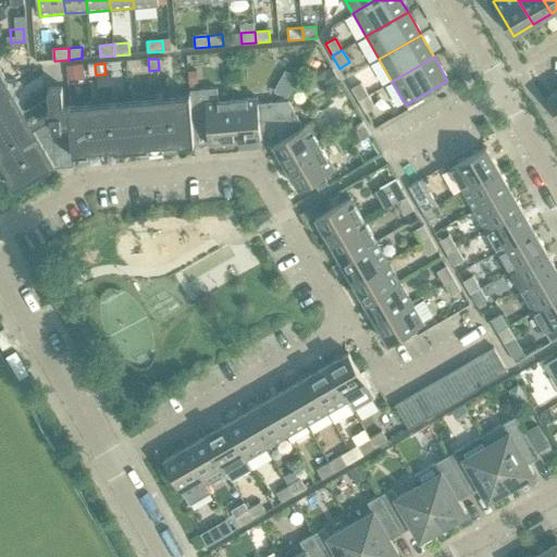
[(85,65),(67,66),(69,79),(85,78),(85,65)]
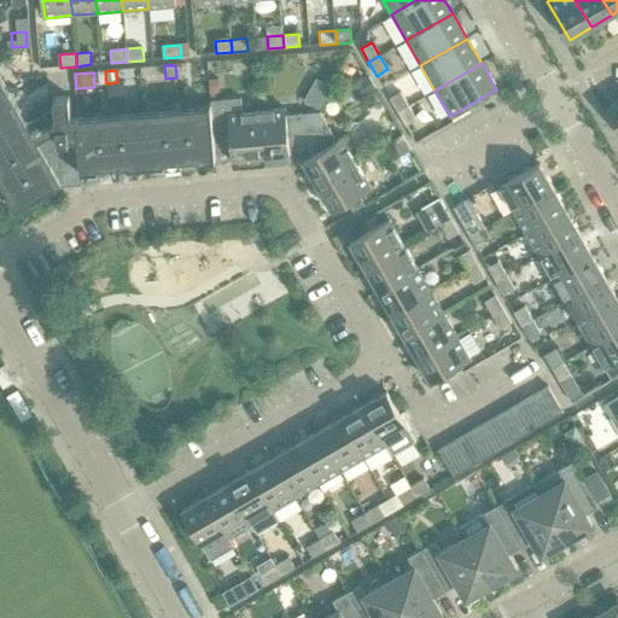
[(377,91),(368,76),(357,82),(366,98),(377,91)]
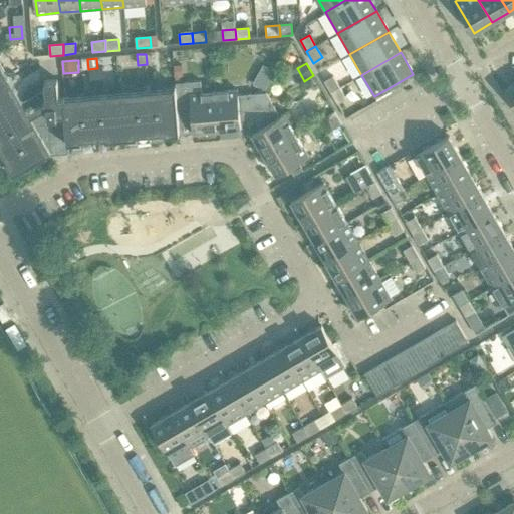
[(263,67),(252,86),(263,92),(274,73),(263,67)]
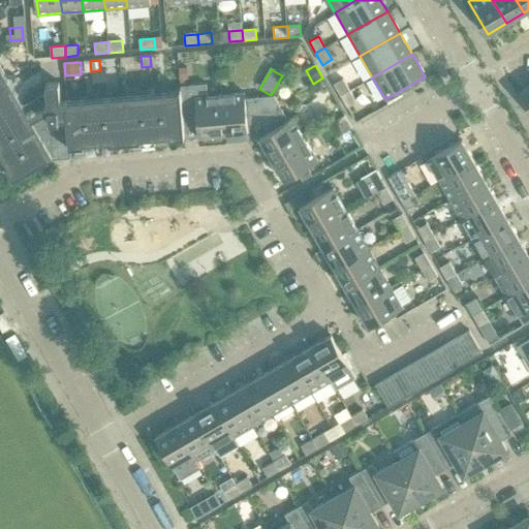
[(340,95),(349,90),(343,79),(334,84),(340,95)]
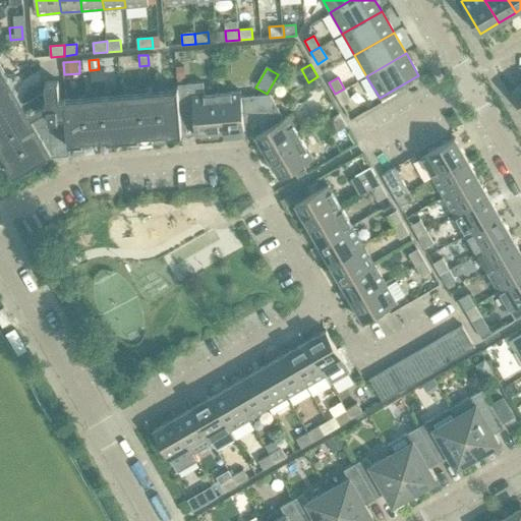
[(0,90),(0,153),(14,177),(49,157),(46,153),(67,151),(67,146),(69,146),(67,125),(66,105),(67,105),(66,100),(60,100),(59,81),(46,83),(47,93),(42,94),(19,107),(7,85),(0,90)]
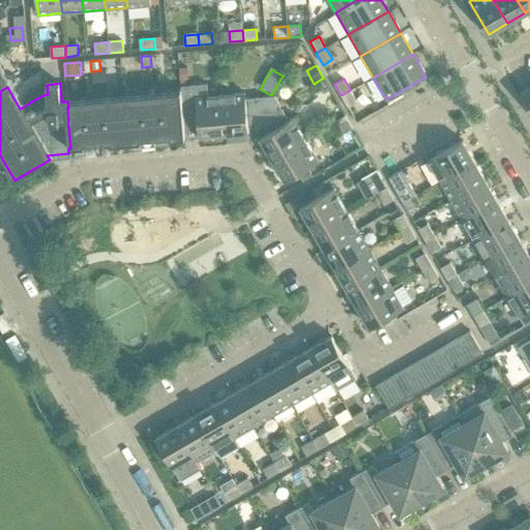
[(207,84),(181,86),(182,96),(184,129),(199,128),(200,137),(225,134),(222,95),(208,96),(207,84)]
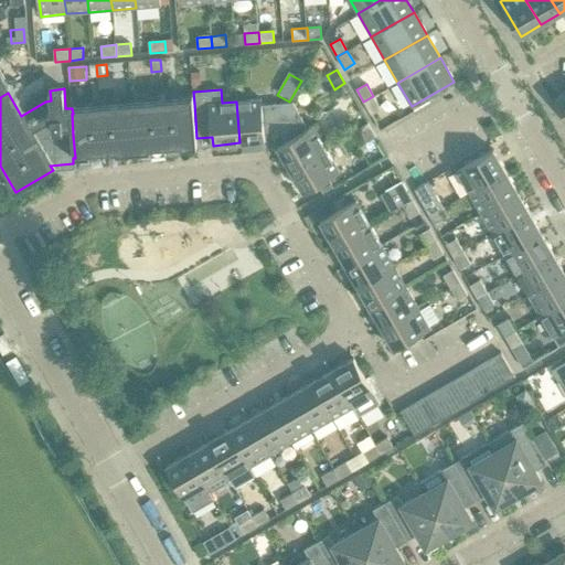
[(564,91),(554,98),(564,116),(564,91)]
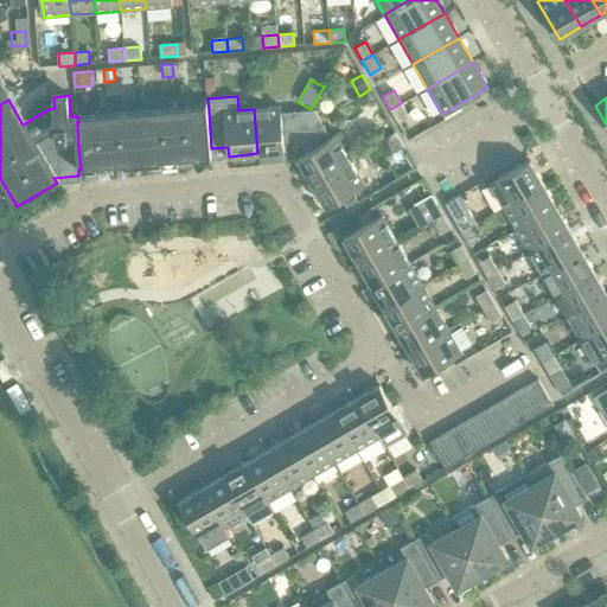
[(401,103),(390,109),(398,123),(409,117),(401,103)]
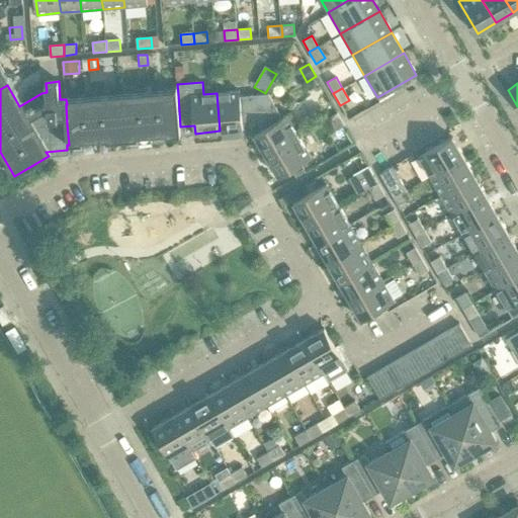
[(240,91),(217,93),(220,131),(243,128),(242,121),(255,120),(268,93),(240,96),(240,91)]
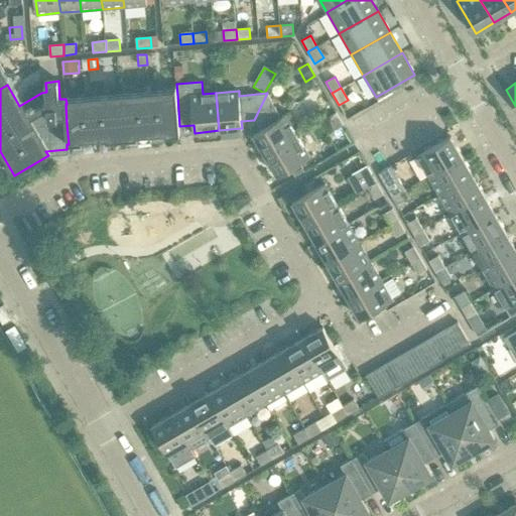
[(260,130),(253,134),(265,154),(297,135),(286,115),(281,118),(267,93),(254,120),(260,130)]
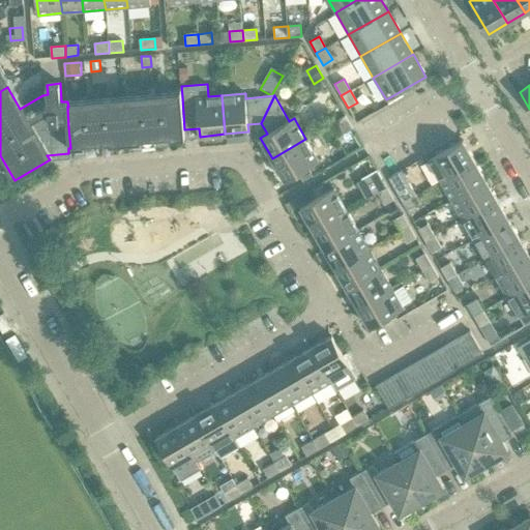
[(182,96),(154,99),(155,119),(157,140),(185,138),(184,129),(182,96)]
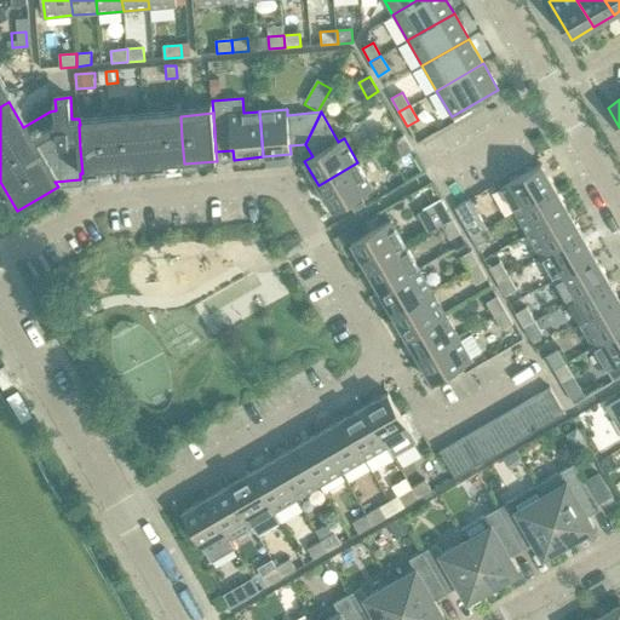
[(181,116),(145,119),(148,143),(150,167),(184,164),(182,139),(181,116)]
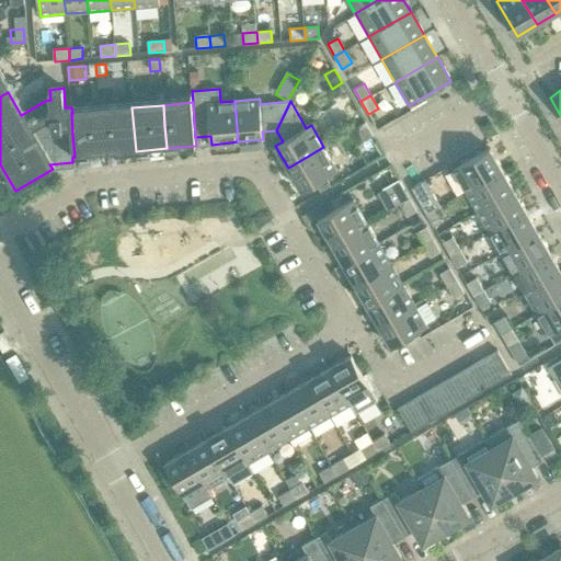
[(132,107),(100,111),(102,133),(103,153),(136,151),(134,129),(132,107)]
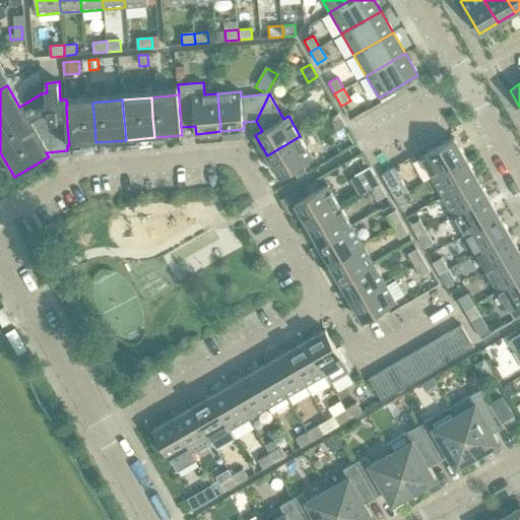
[(67,105),(66,105),(67,125),(69,145),(95,142),(94,123),(92,103),(67,105)]
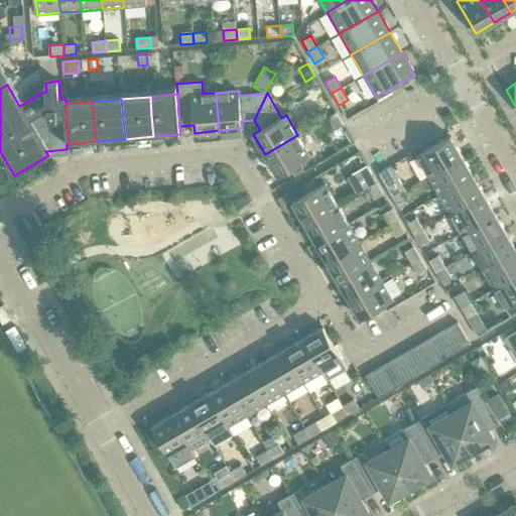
[(335,130),(343,125),(336,112),(327,118),(335,130)]
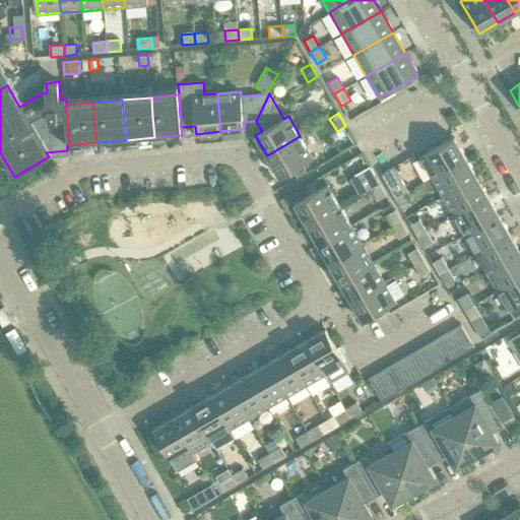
[(300,136),(267,155),(279,177),(293,170),(302,164),(312,157),(300,136)]
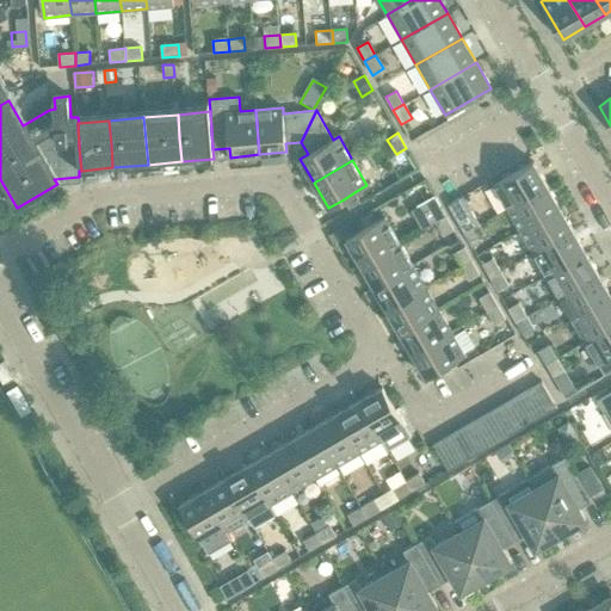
[(507,208),(547,185),(534,161),(494,184),(507,208)]
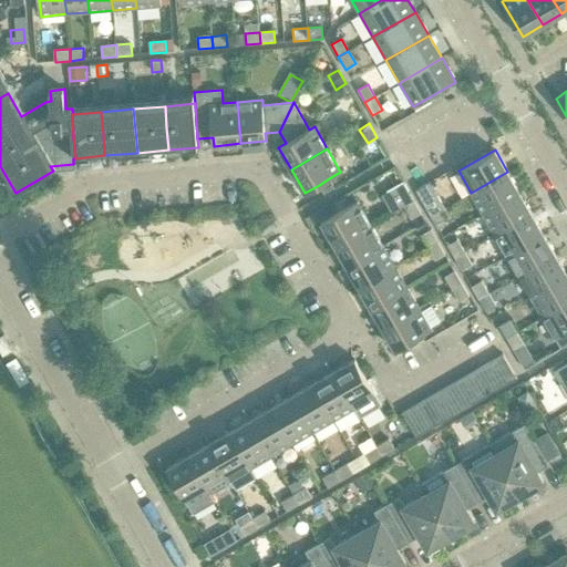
[(483,213),(519,192),(507,172),(471,193),(483,213)]
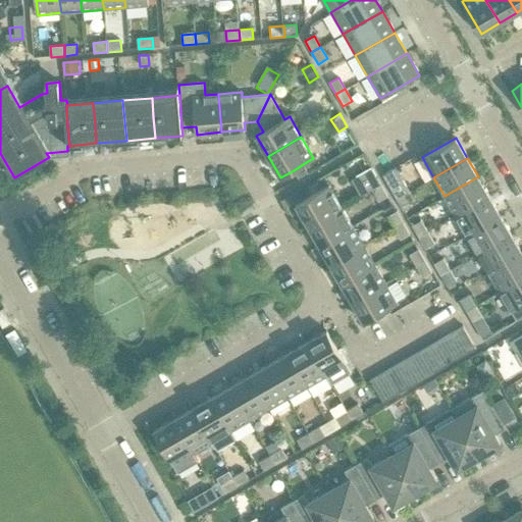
[(303,164),(294,170),(299,179),(309,173),(303,164)]
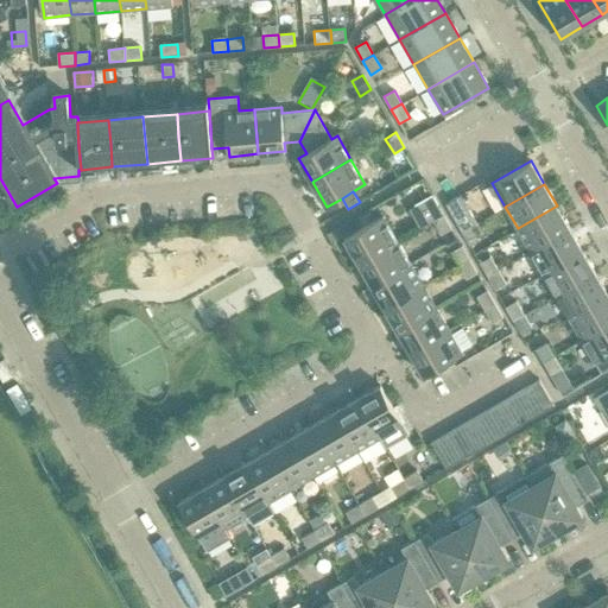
[(419,229),(434,221),(444,215),(432,196),(407,210),(419,229)]
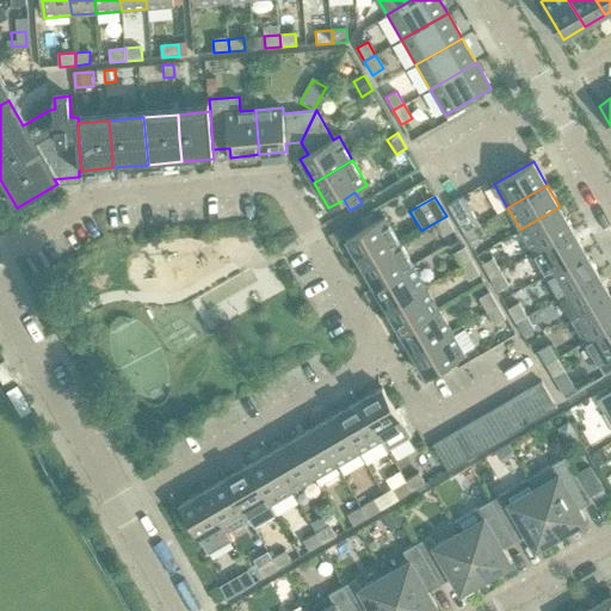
[(475,227),(479,224),(463,197),(448,205),(464,233),(475,227)]
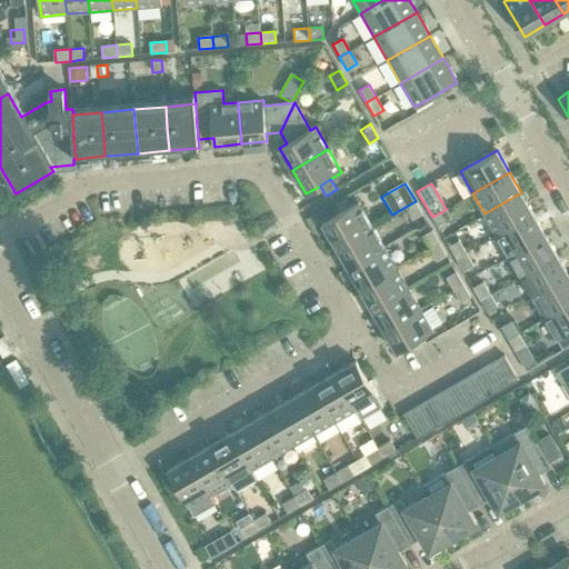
[(497,235),(532,213),(521,192),(485,213),(497,235)]
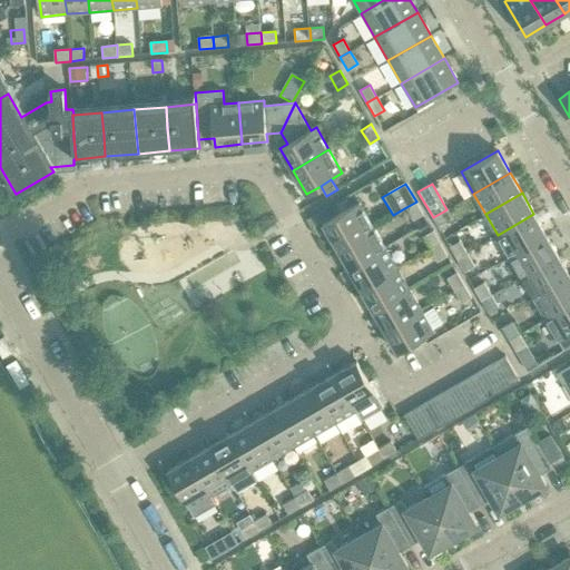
[(360,202),(323,223),(337,247),(373,226),(360,202)]
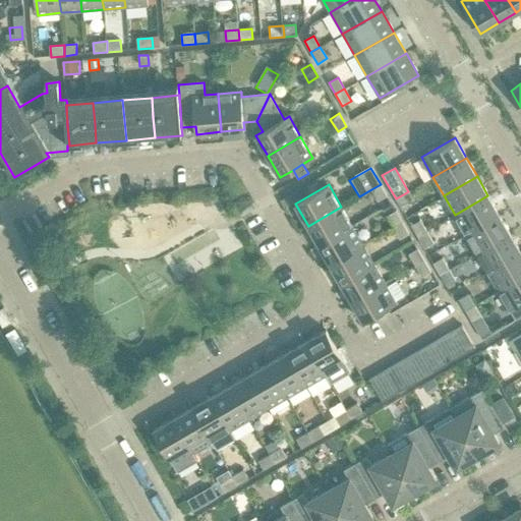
[(378,200),(387,195),(381,184),(371,189),(378,200)]
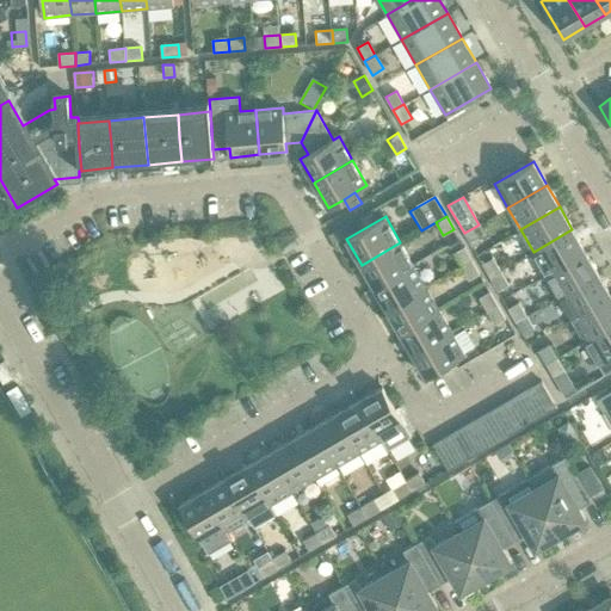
[(482,240),(475,227),(464,233),(471,246),(482,240)]
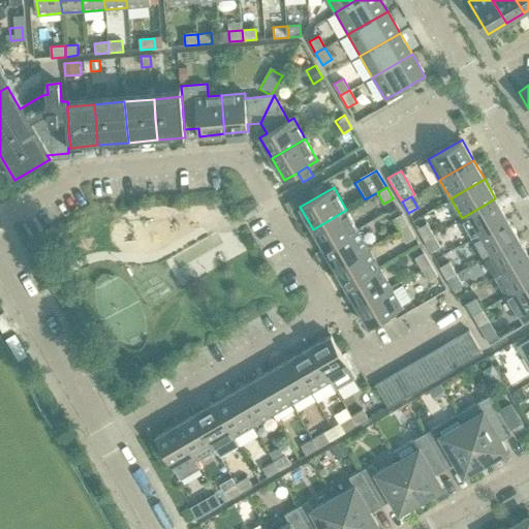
[(473,238),(506,218),(495,198),(462,218),(473,238)]
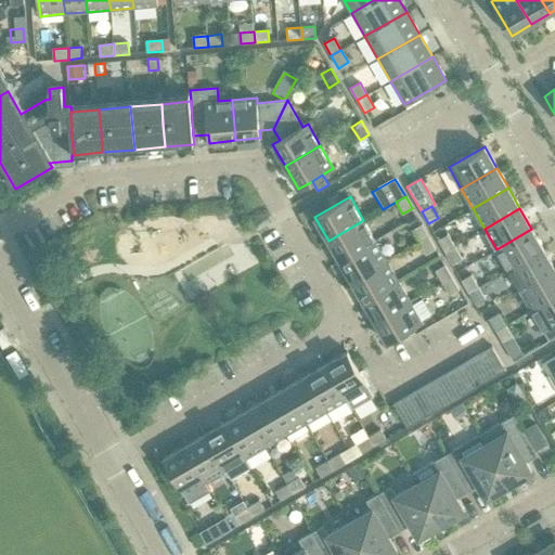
[(363,220),(328,241),(339,261),(375,241),(363,220)]
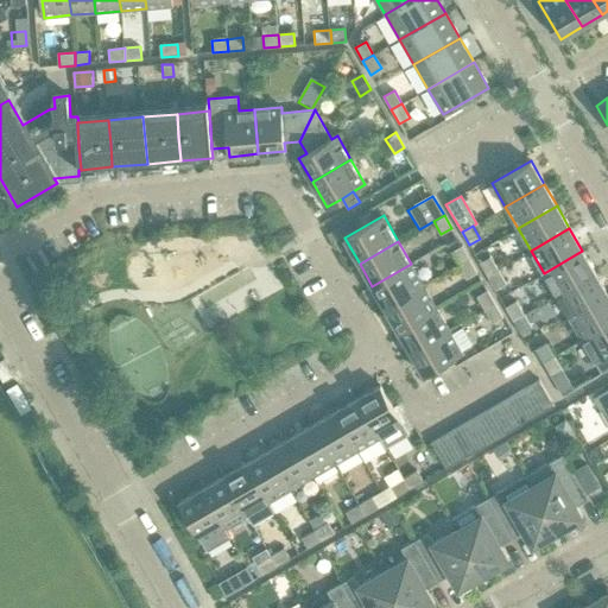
[(458,265),(469,259),(462,246),(451,252),(458,265)]
